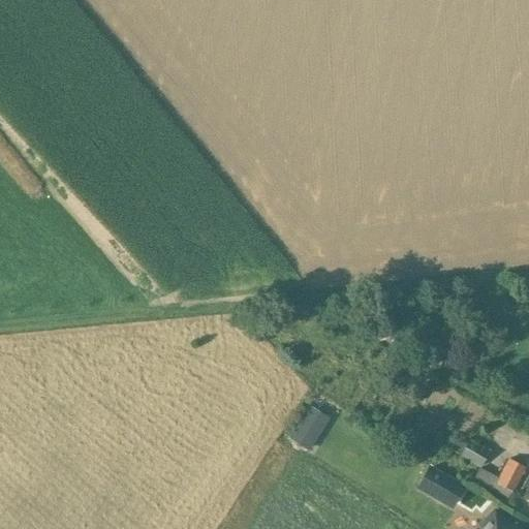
[(308,404),(287,437),(307,449),(329,416),(308,404)]
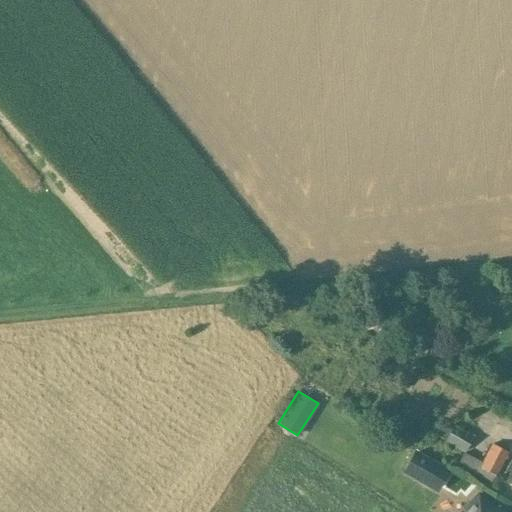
[(437,436),(466,452),(474,437),(454,426),(451,430),(443,426),(437,436)]
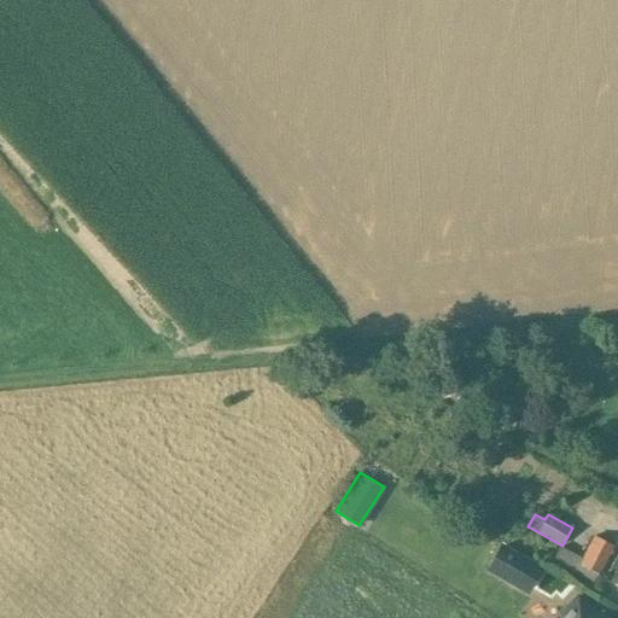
[(582,558),(560,547),(549,569),(572,581),(575,576),(595,586),(616,546),(594,535),(582,558)]
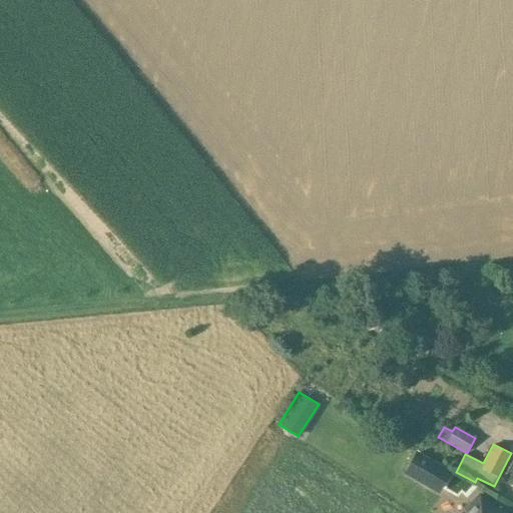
[(416,451),(403,474),(438,494),(452,471),(416,451)]
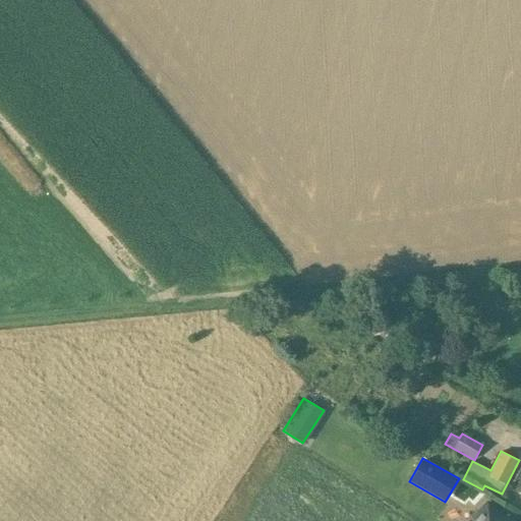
[(486,504),(470,520),(512,520),(508,518),(506,520),(486,504)]
